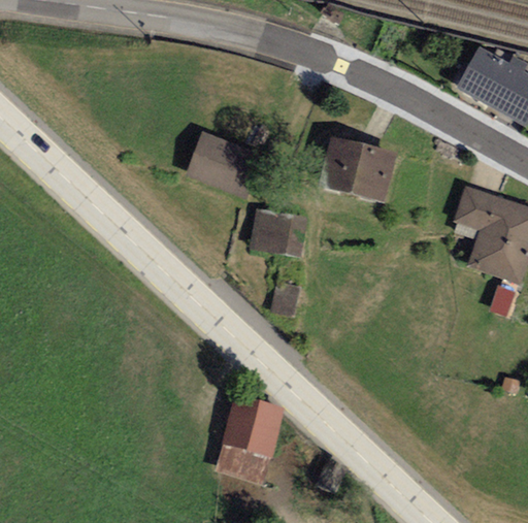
[(527,71),(479,45),(456,88),(526,126),(527,121),(527,71)]
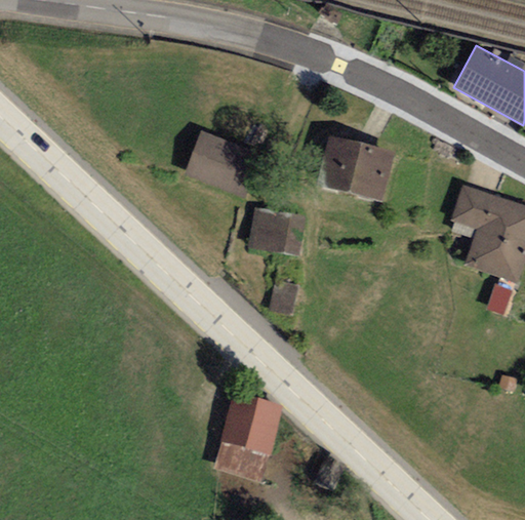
[(260,152),(202,129),(186,172),(244,195),(260,152)]
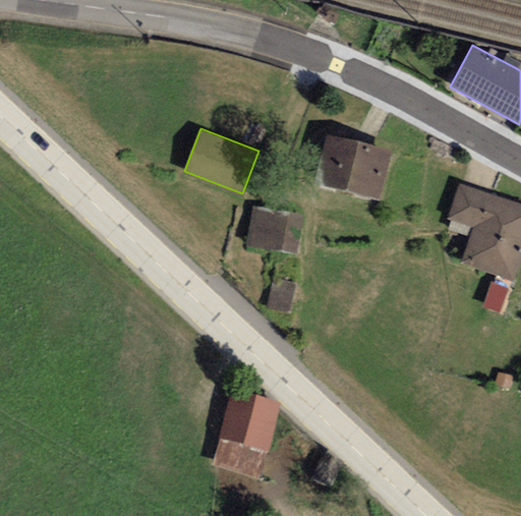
[(316,182),(378,197),(391,151),(330,134),(316,182)]
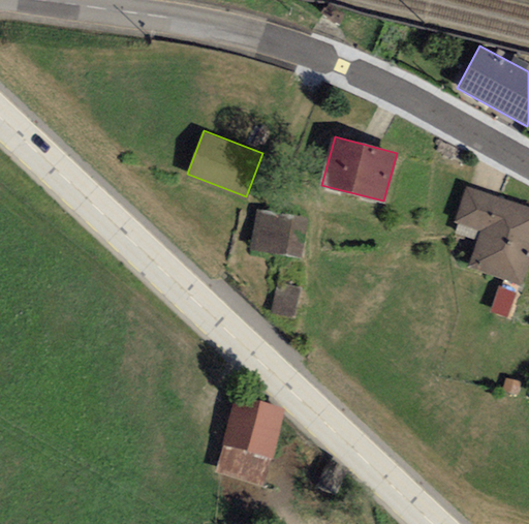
[(522,283),(528,262),(528,207),(466,185),(454,219),(480,228),(468,265),(522,283)]
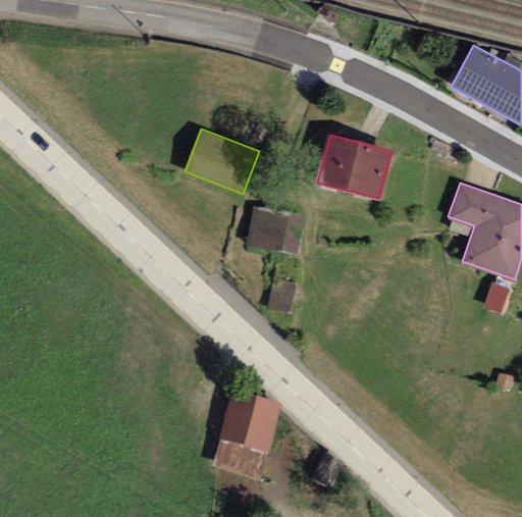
[(302,213),(254,206),(248,245),(297,252),(302,213)]
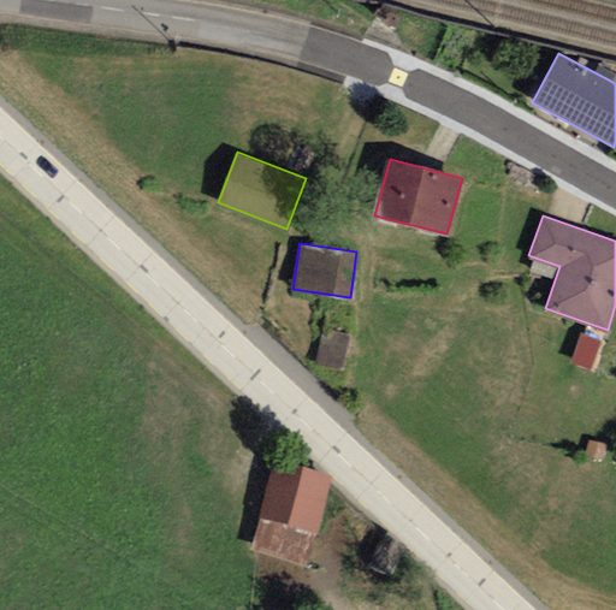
[(315,528),(330,473),(273,456),(258,513),(260,514),(313,527),(315,528)]
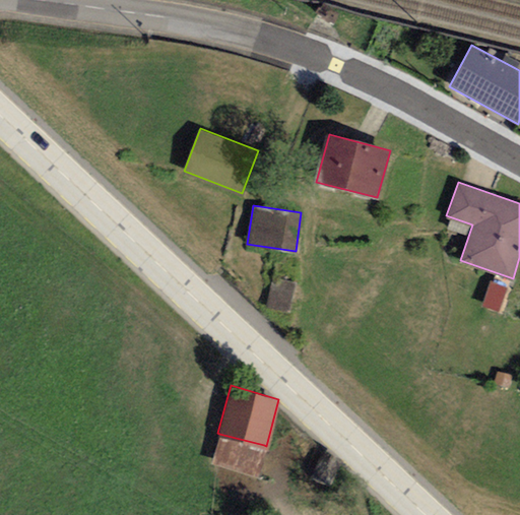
[(256,472),(264,445),(219,434),(212,461),(256,472)]
